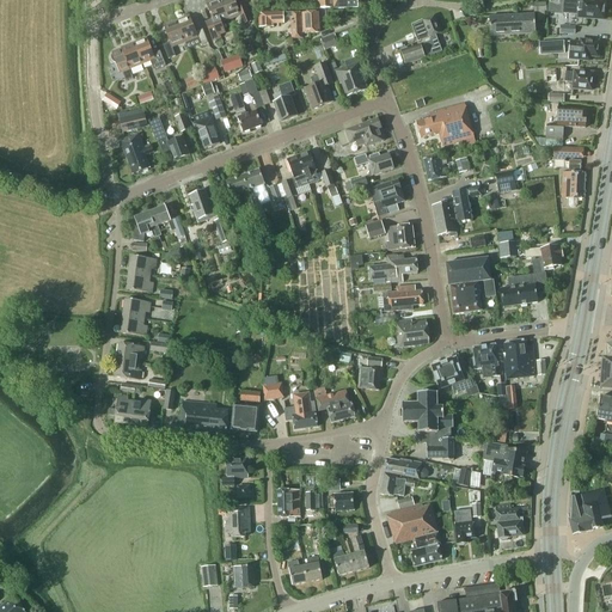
[(227,20),(219,0),(206,5),(212,20),(206,23),(213,42),(221,38),(220,36),(225,34),(221,23),(227,20)]
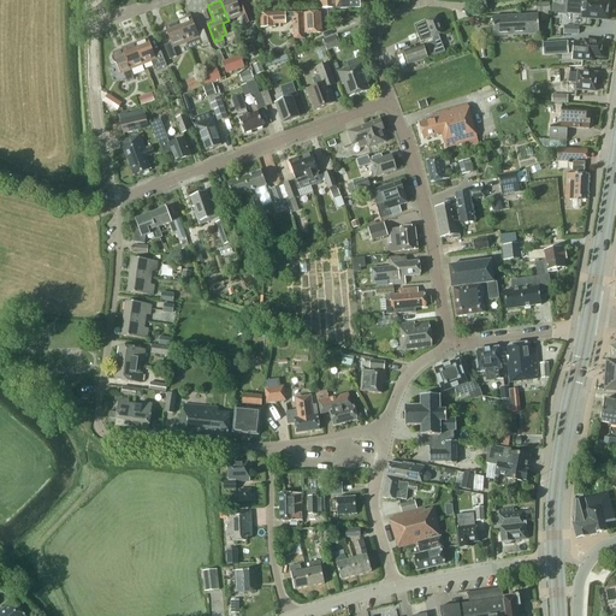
[(235,0),(220,0),(229,21),(242,16),(246,24),(253,22),(247,7),(240,11),(235,0)]
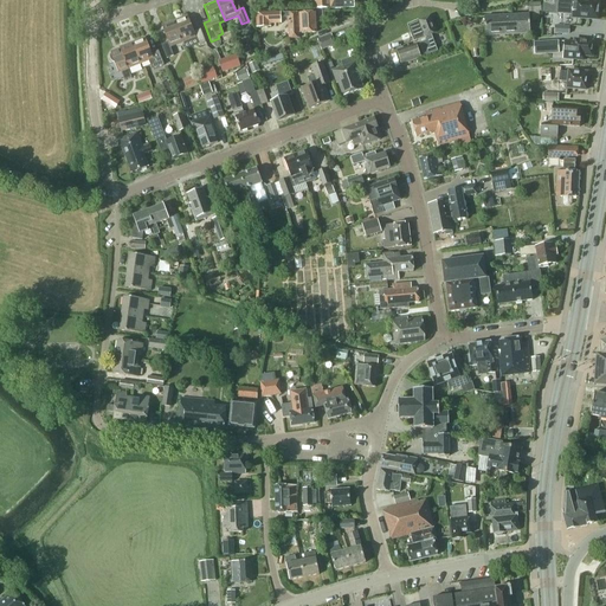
[(542,0),(543,0),(542,12),(558,14),(558,0),(542,0)]
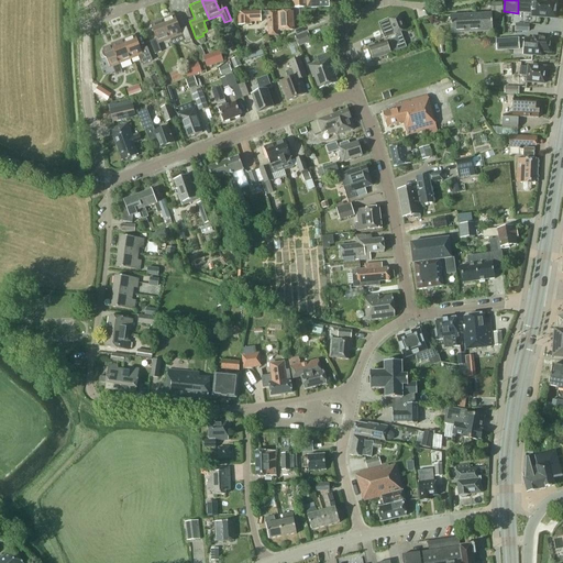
[(556,0),(554,0),(532,0),(533,1),(523,0),(518,0),(518,13),(532,14),(531,17),(555,19),(556,0)]
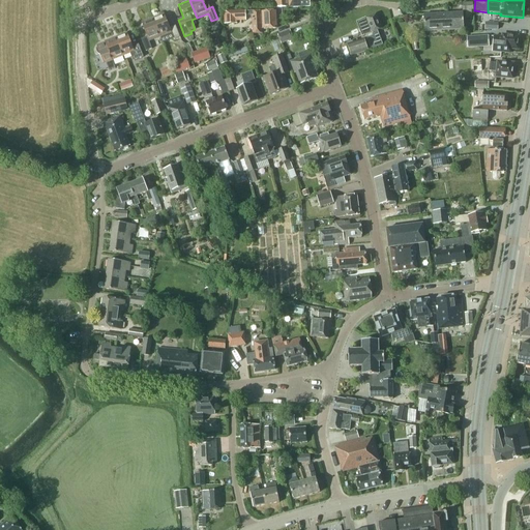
[(473,18),(472,3),(462,3),(463,11),(465,11),(465,18),(473,18)]
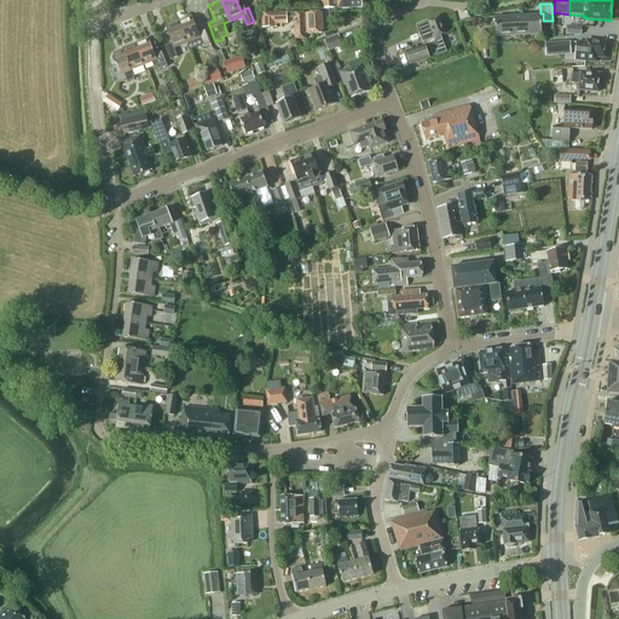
[(322,34),(322,13),(306,13),(294,15),(294,13),(287,13),(266,15),(266,29),(277,28),(277,25),(288,24),(288,19),(294,19),(294,23),(294,28),(295,40),(306,39),(306,36),(306,34),(322,34)]
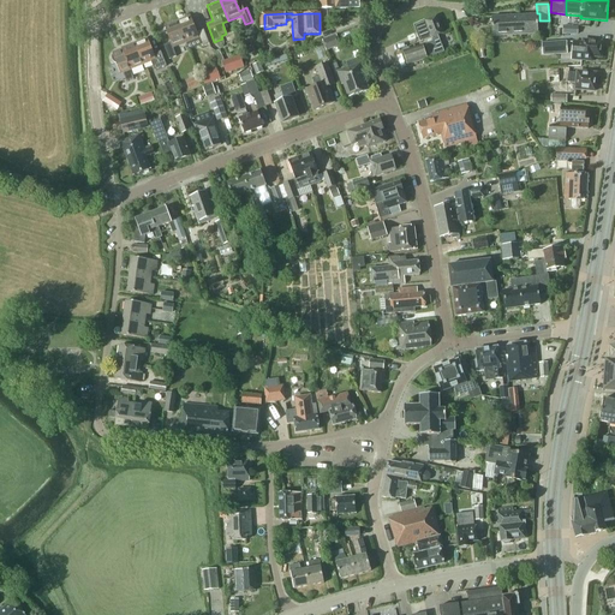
[(538,35),(537,16),(491,18),(493,37),(538,35)]
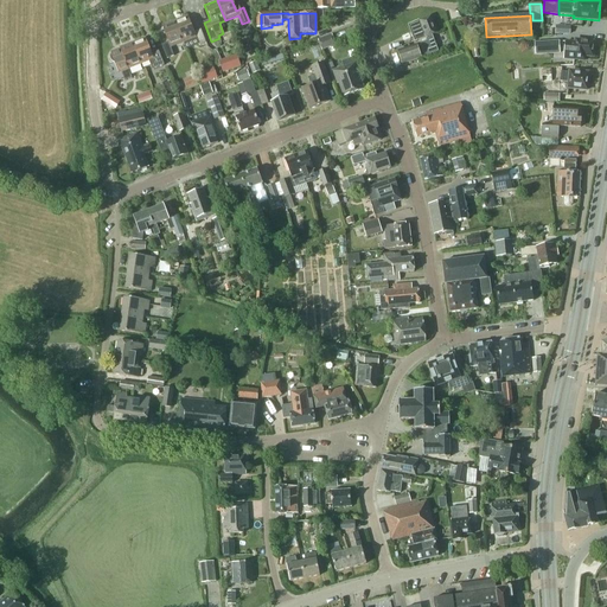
[(187,17),(174,23),(183,42),(196,37),(198,46),(206,43),(200,30),(193,32),(187,17)]
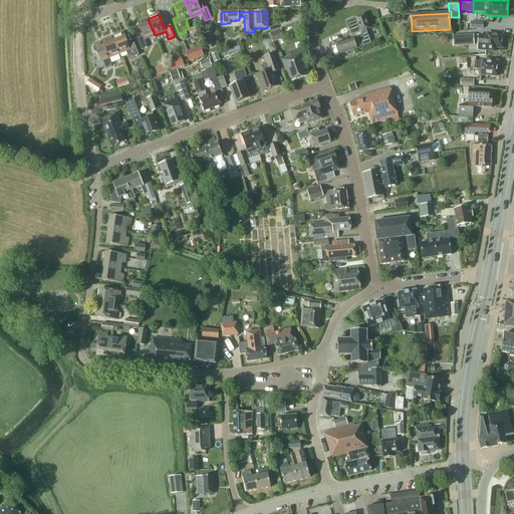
[(369,28),(364,14),(342,22),(348,36),(360,31),(361,34),(355,36),(359,47),(370,43),(365,29),(369,28)]
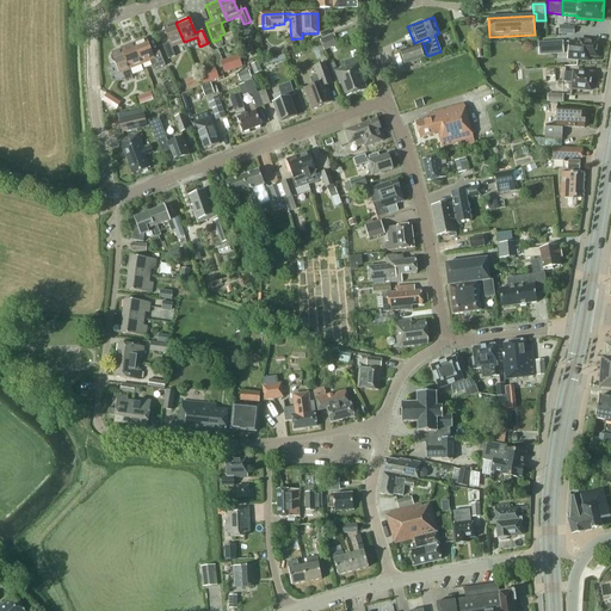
[(168,60),(176,56),(174,56),(171,47),(184,42),(176,23),(164,28),(170,42),(162,44),(167,59),(168,60)]
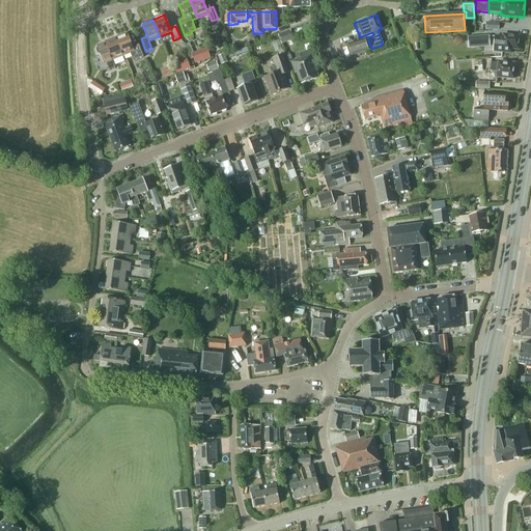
[(294,40),(290,30),(278,35),(282,45),(294,40)]
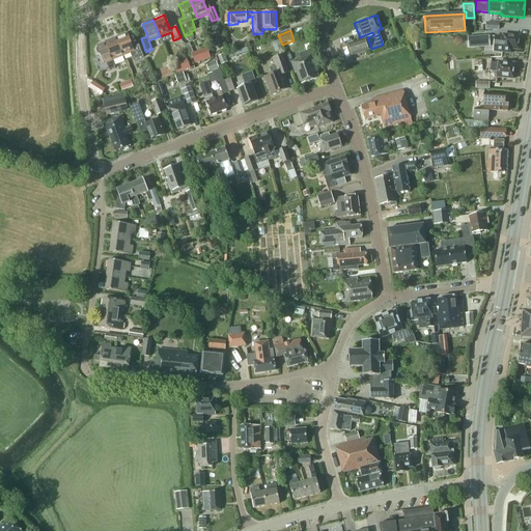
[(128,34),(116,38),(122,56),(130,53),(133,60),(143,56),(138,45),(133,47),(128,34)]
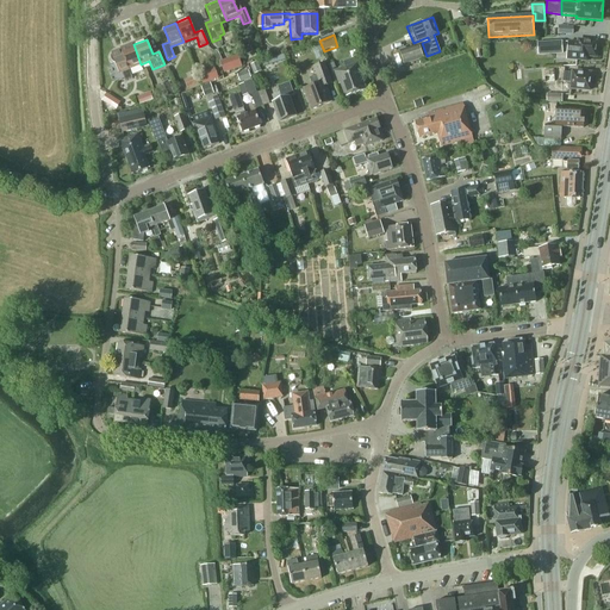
[(567,58),(577,60),(586,61),(587,56),(596,57),(597,42),(579,39),(578,43),(568,42),(567,58)]
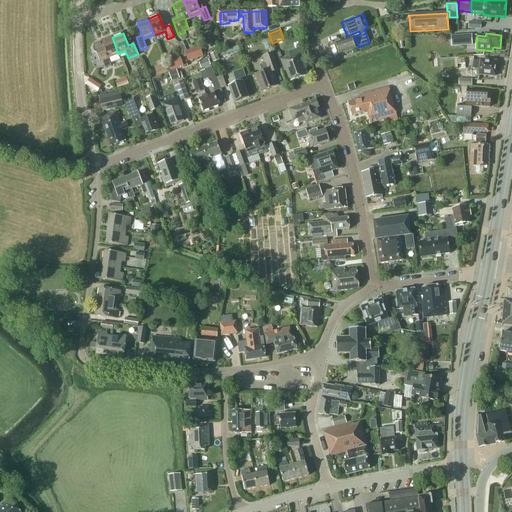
[(472,45),(471,35),(451,36),(452,46),(472,45)]
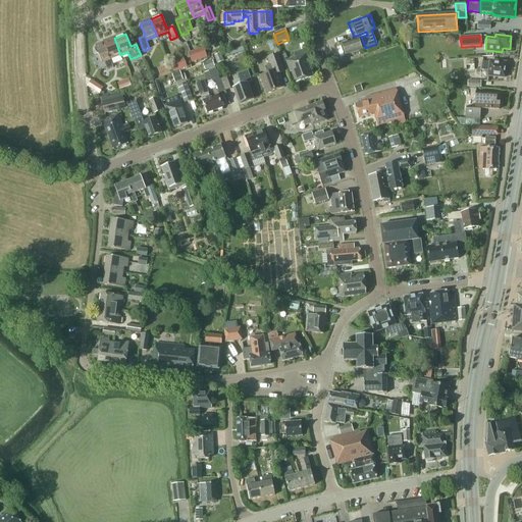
[(110,59),(120,55),(114,38),(103,42),(103,43),(98,45),(96,46),(95,49),(95,51),(97,53),(99,54),(101,53),(107,69),(113,66),(110,59)]
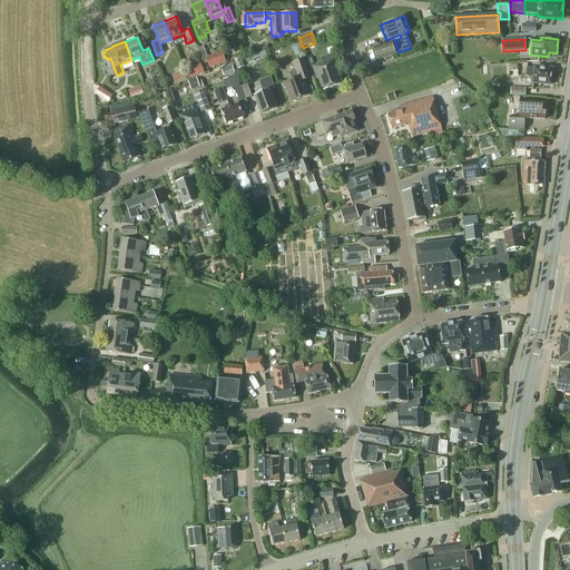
[(377,60),(382,59),(395,55),(392,42),(373,48),(377,60)]
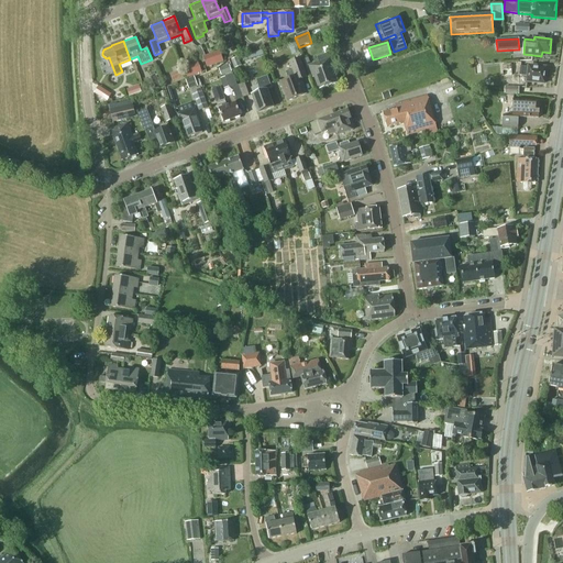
[(224,63),(220,51),(203,57),(207,68),(224,63)]
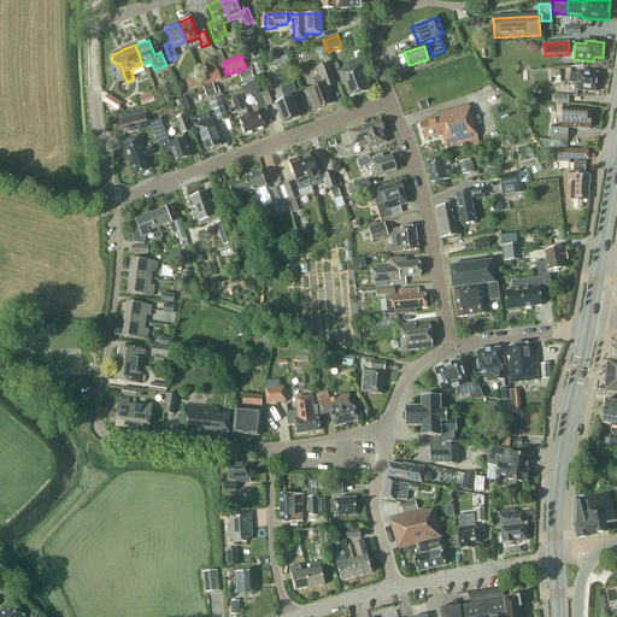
[(366,77),(360,58),(347,63),(348,68),(338,71),(342,86),(345,84),(350,99),(370,92),(365,77),(366,77)]
